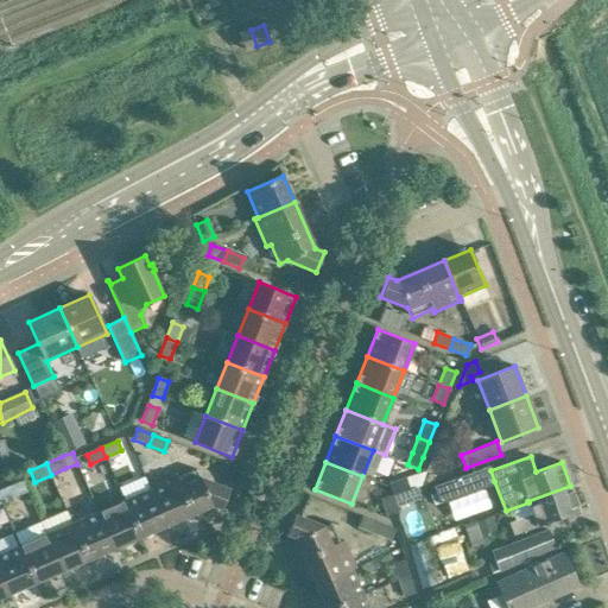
[(439,501),(494,481),(491,470),(489,466),(434,486),(435,489),(439,501)]
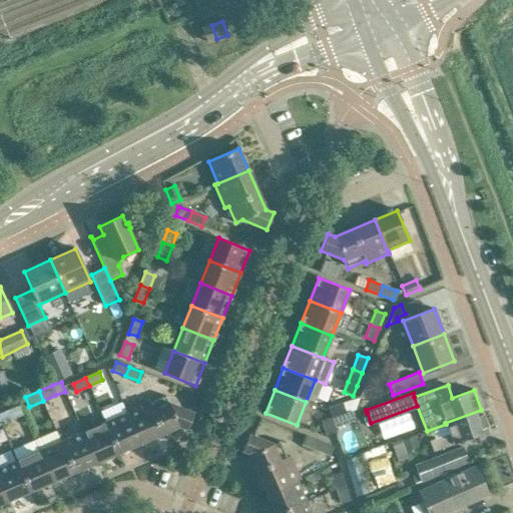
[(166,396),(149,403),(148,400),(125,410),(126,413),(127,413),(140,444),(179,427),(187,430),(193,413),(169,403),(166,396)]
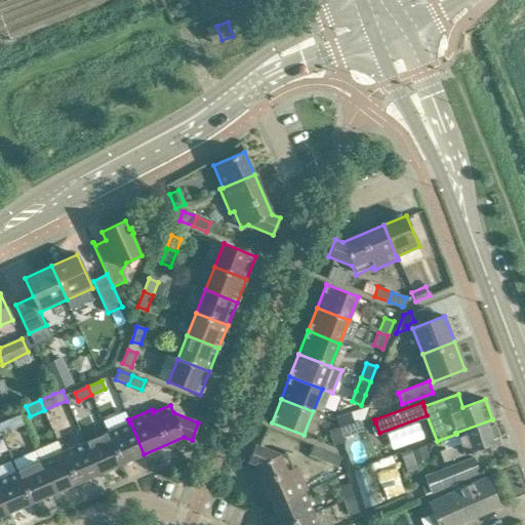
[(364,420),(368,407),(336,418),(339,427),(340,429),(364,420)]
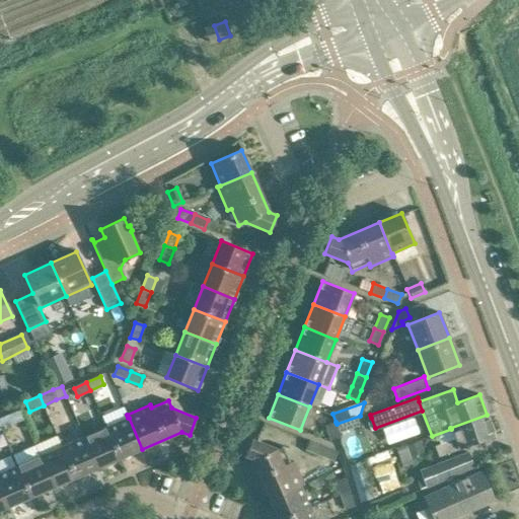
[(495,436),(487,415),(450,428),(451,429),(455,440),(435,448),(439,457),(465,447),(466,449),(469,448),(468,446),(495,436)]
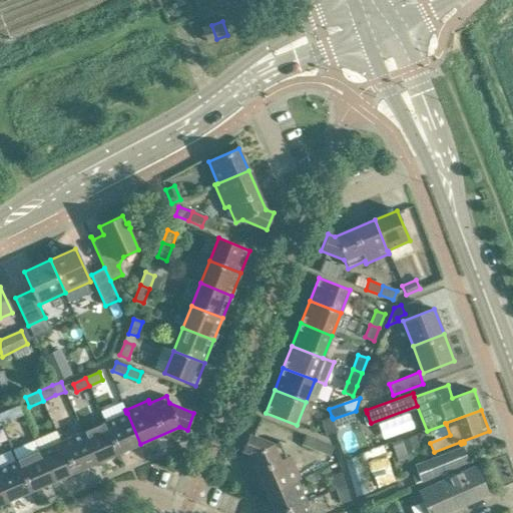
[(10,411),(0,415),(0,422),(1,425),(13,419),(10,411)]
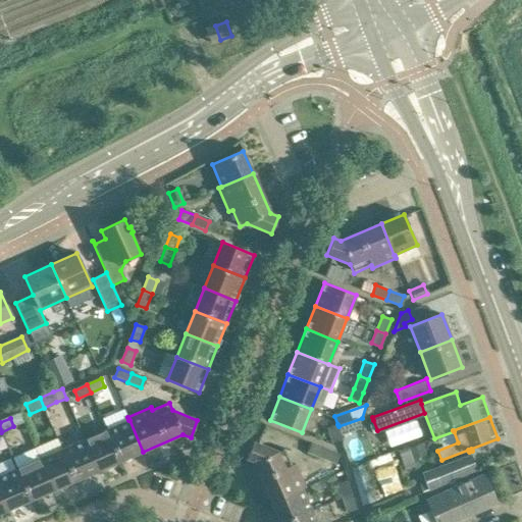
[(129,420),(128,420),(107,429),(120,461),(143,452),(129,420)]
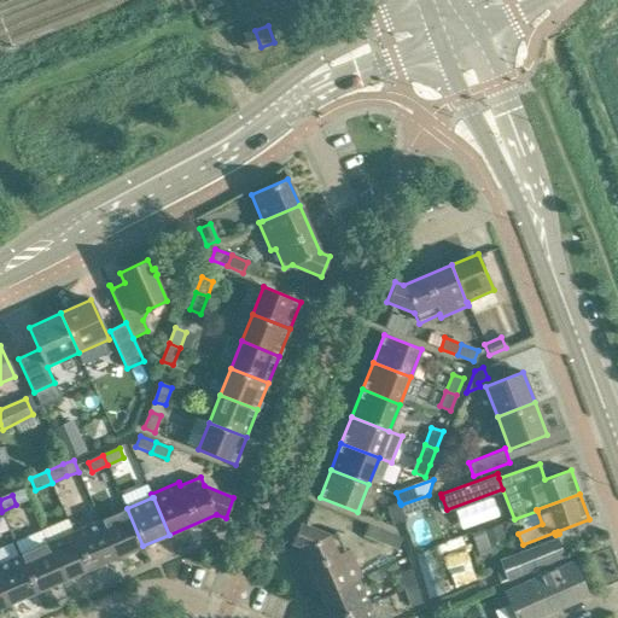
[(406,519),(401,505),(400,502),(389,506),(395,523),(406,519)]
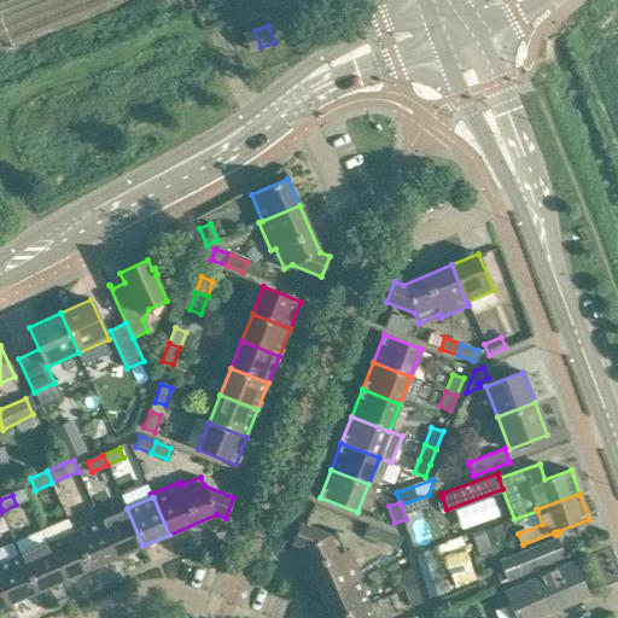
[(143,546),(127,508),(100,520),(116,558),(143,546)]
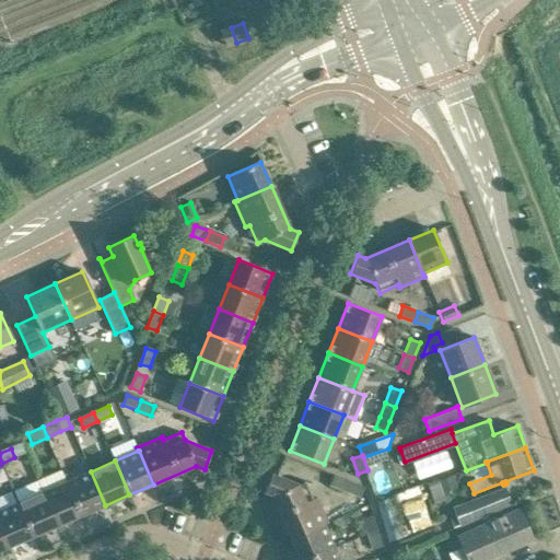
[(105,505),(91,471),(67,482),(81,515),(105,505)]
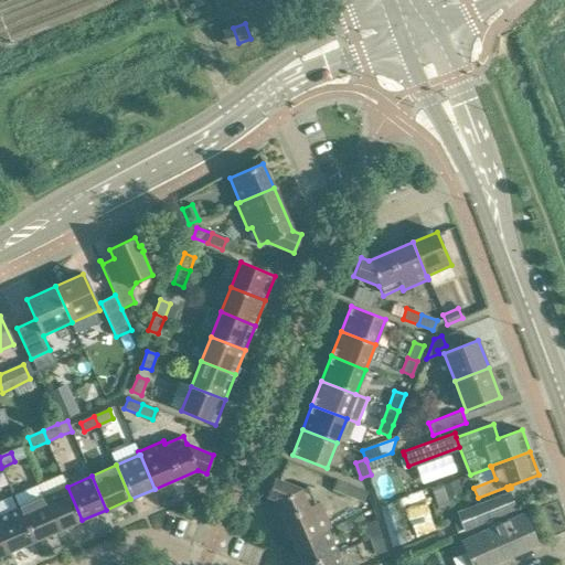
[(274,500),(292,543),(329,528),(318,502),(316,503),(308,486),(300,489),(274,478),(266,497),(274,500)]
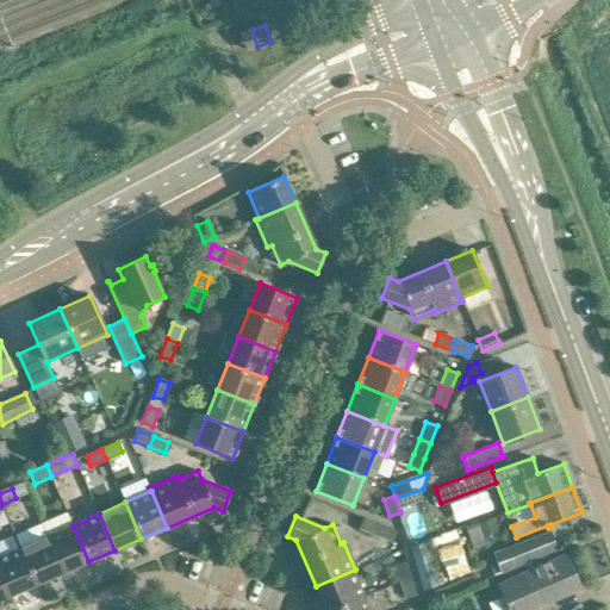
[(377,535),(381,524),(365,517),(361,529),(377,535)]
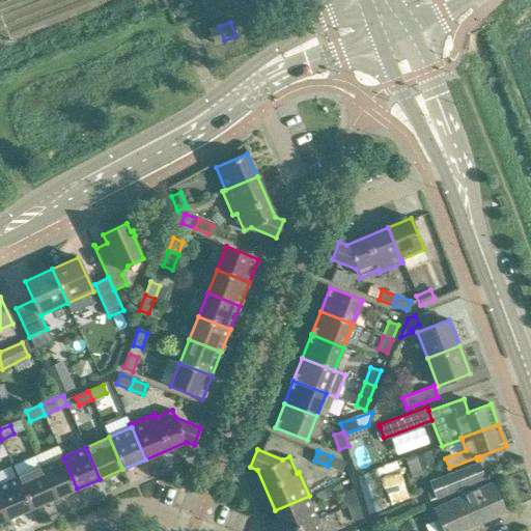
[(414,462),(418,478),(445,472),(441,455),(414,462)]
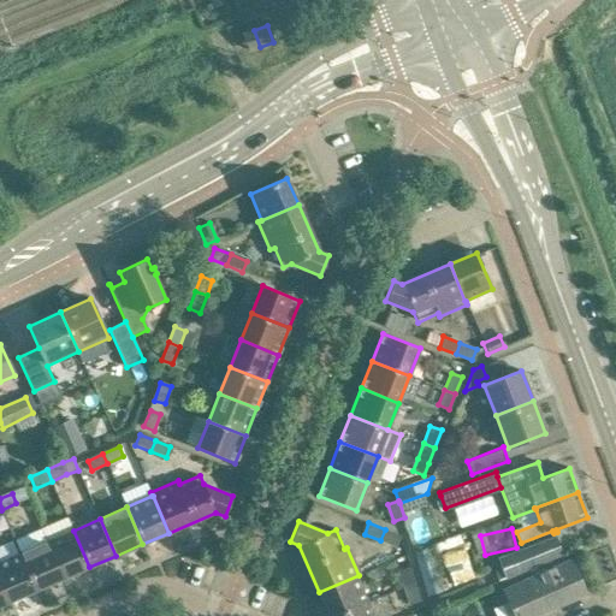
[(401,535),(385,529),(380,540),(396,546),(401,535)]
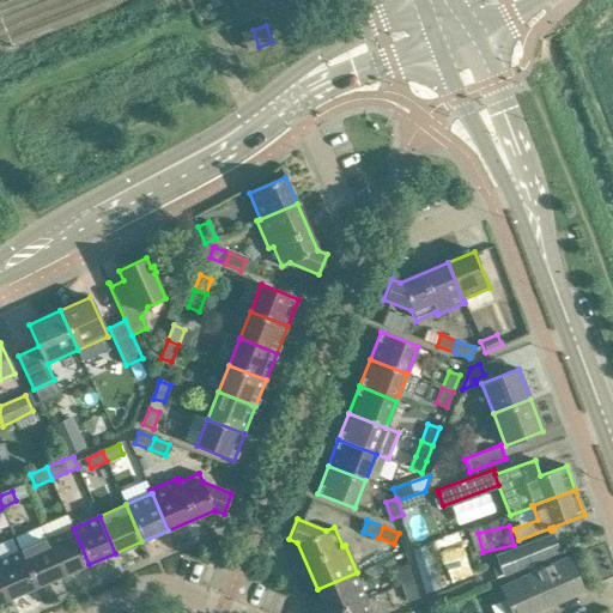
[(89,564),(73,528),(47,539),(62,576),(89,564)]
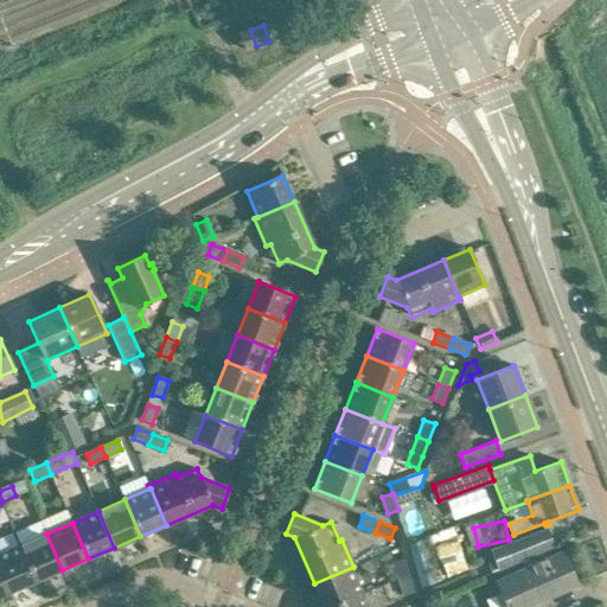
[(498,572),(554,547),(547,530),(491,554),(498,572)]
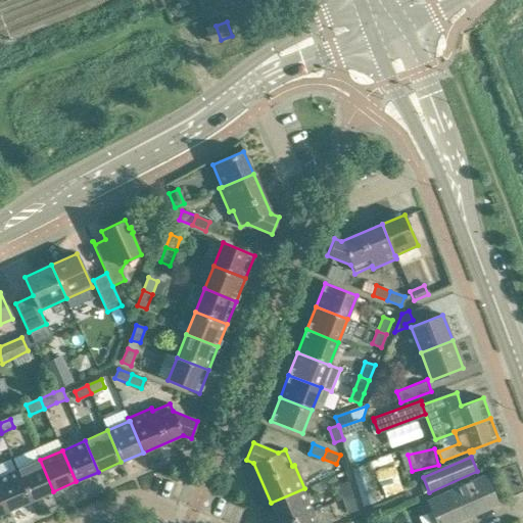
[(53,491),(40,460),(17,470),(31,501),(53,491)]
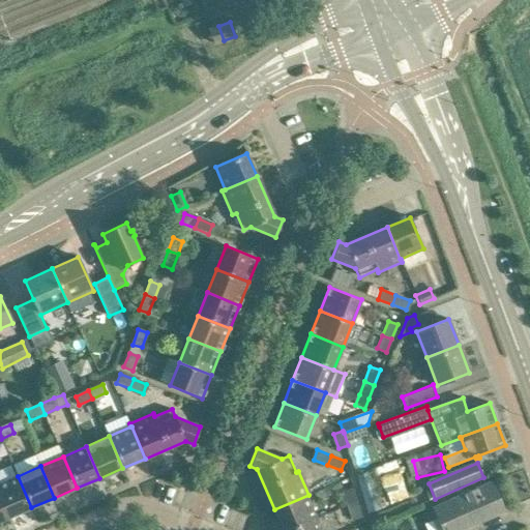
[(357,475),(369,513),(380,510),(369,472),(357,475)]
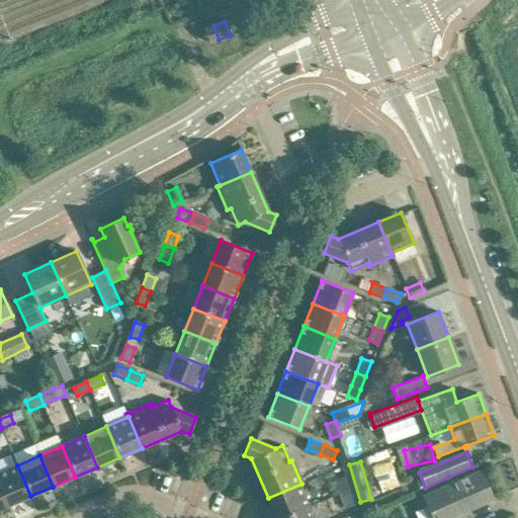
[(30,496),(17,465),(0,472),(0,487),(8,506),(30,496)]
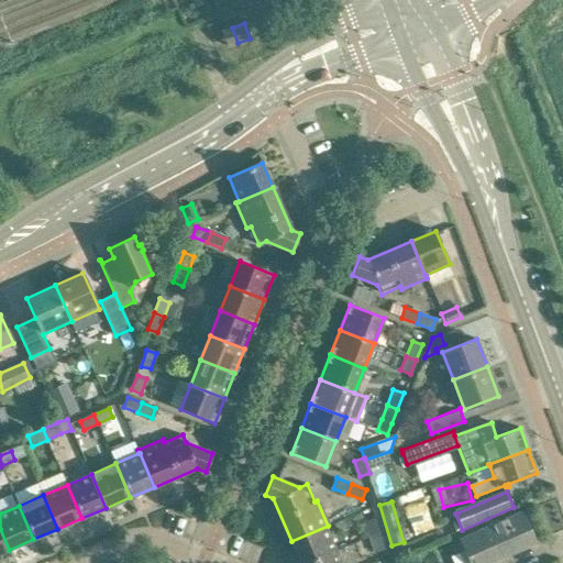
[(430,509),(408,516),(414,536),(437,529),(430,509)]
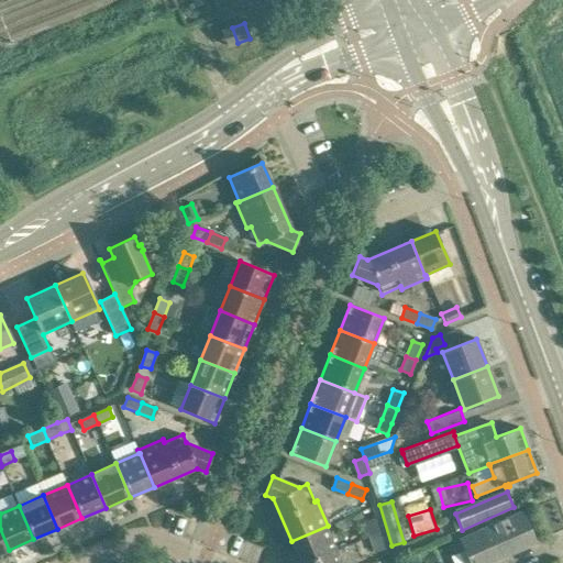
[(522,512),(464,538),(474,562),(505,562),(503,556),(536,542),(536,541),(534,541),(522,512)]
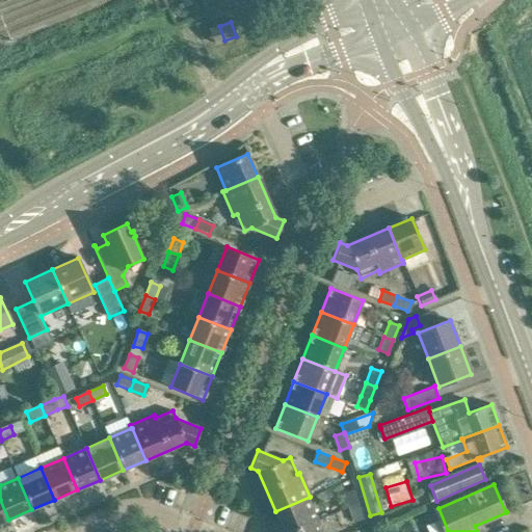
[(345,491),(349,506),(358,503),(354,489),(345,491)]
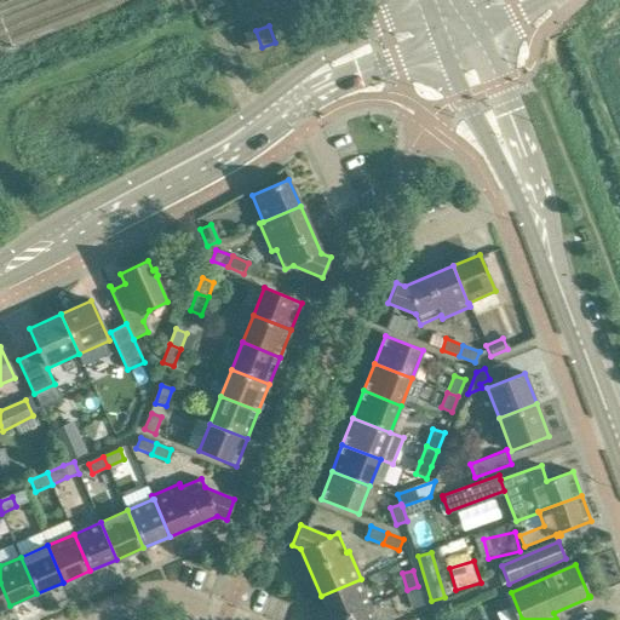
[(362,581),(361,579),(321,596),(331,619),(339,619),(371,607),(360,583),(362,581)]
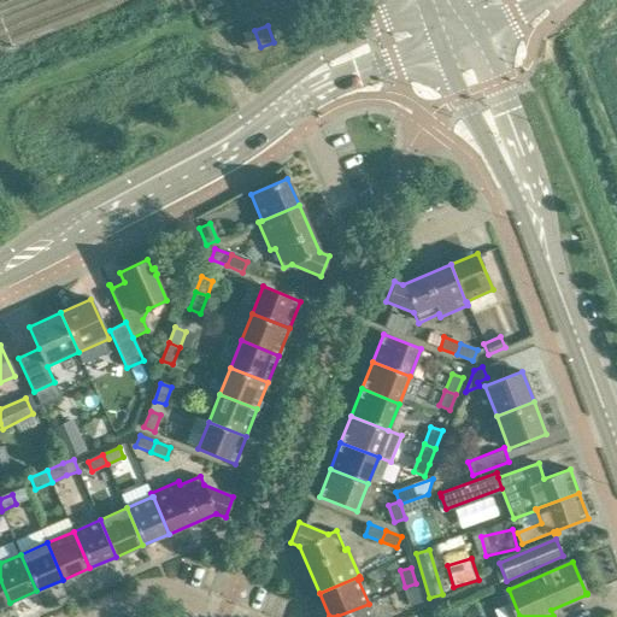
[(421,600),(416,583),(405,587),(406,592),(410,604),(421,600)]
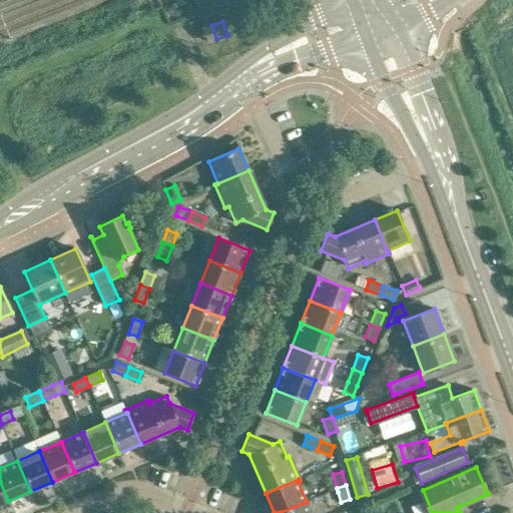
[(338,492),(329,495),(333,505),(341,502),(338,492)]
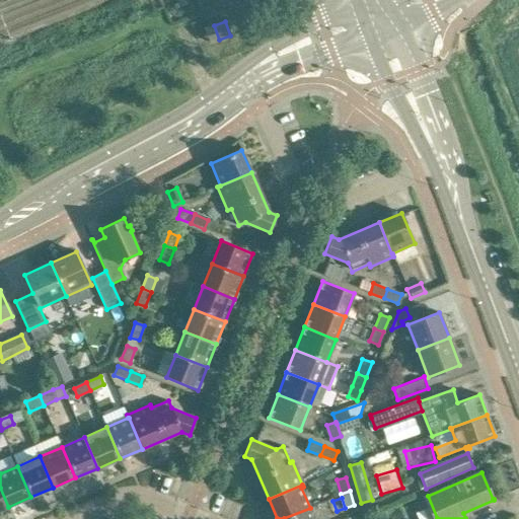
[(314,518),(310,508),(284,518),(314,518)]
